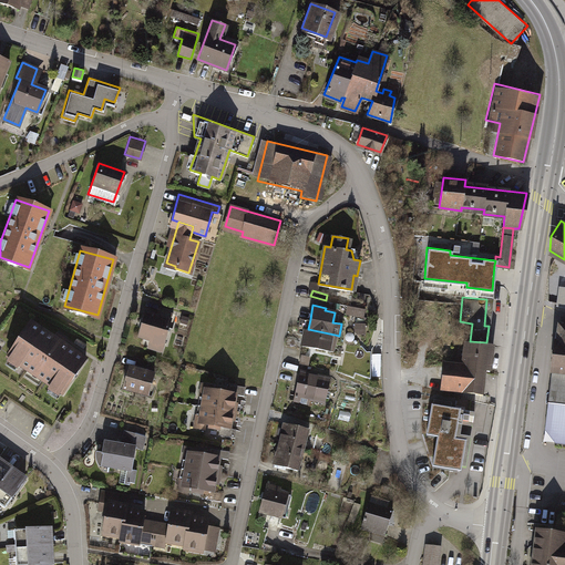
[(144,314),(137,334),(163,341),(171,312),(157,308),(155,316),(144,314)]
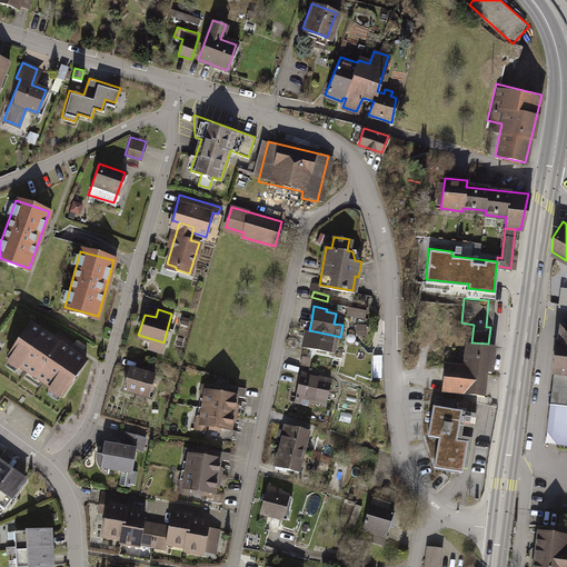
[(309,330),(311,320),(300,318),(298,332),(304,334),(301,345),(332,351),(336,336),(309,330)]
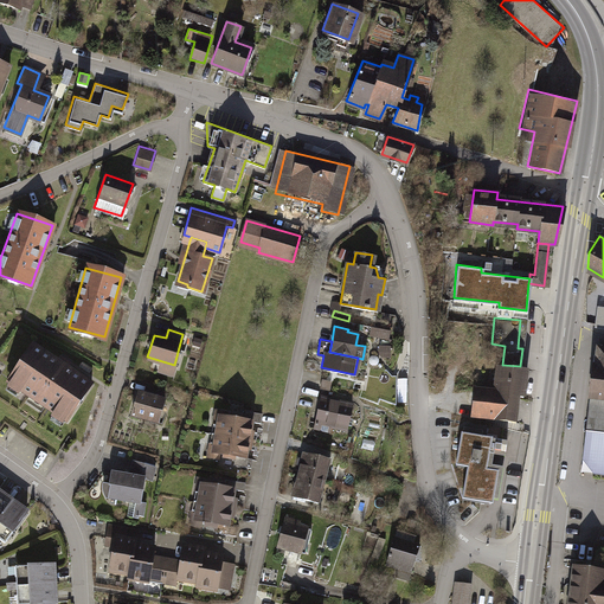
[(603,341),(597,341),(579,462),(603,464),(603,341)]
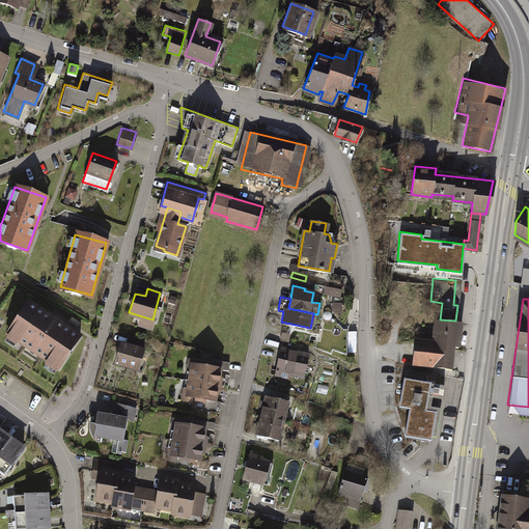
[(80,335),(29,301),(7,333),(58,367),(80,335)]
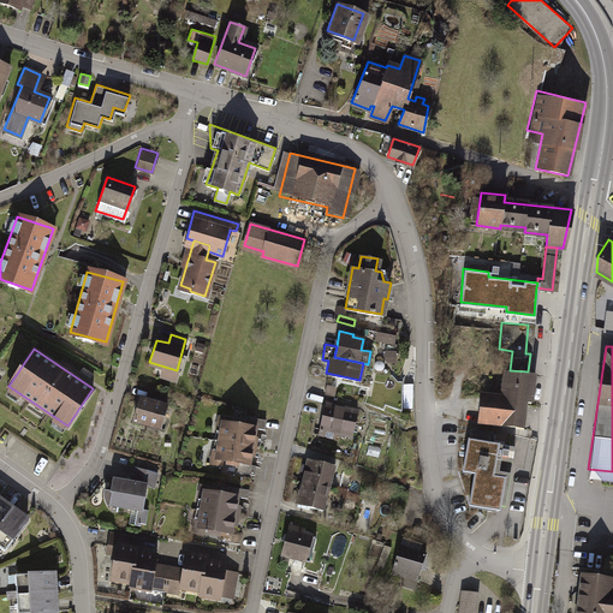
[(503,394),(481,392),(478,417),(494,418),(494,422),(522,424),(524,399),(530,400),(534,373),(528,372),(510,370),(505,370),(503,394)]
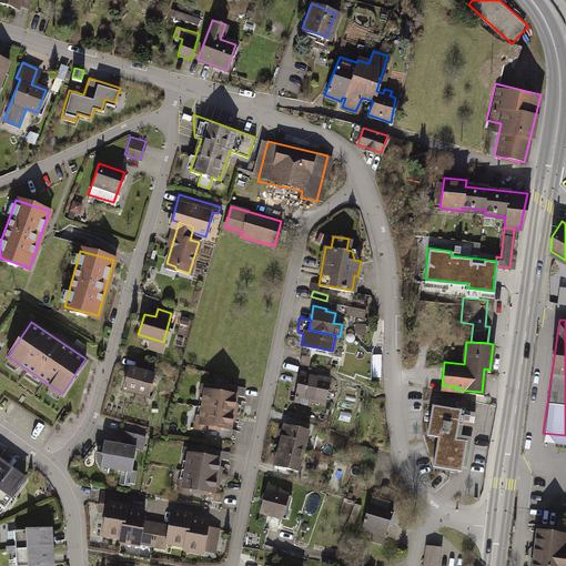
[(151,371),(129,366),(123,387),(145,393),(151,371)]
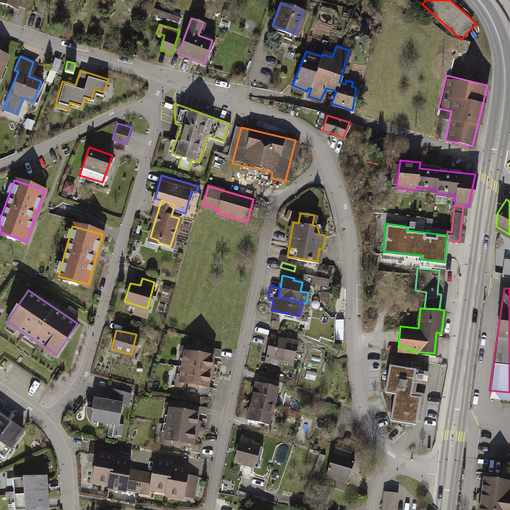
[(297,340),(271,334),(265,360),(277,363),(278,359),(292,362),(297,340)]
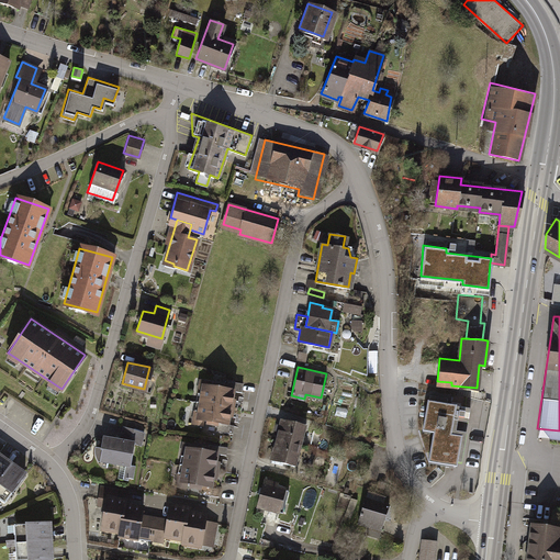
[(202,384),(199,401),(230,406),(233,390),(238,390),(239,383),(224,381),(223,383),(212,381),(212,385),(202,384)]
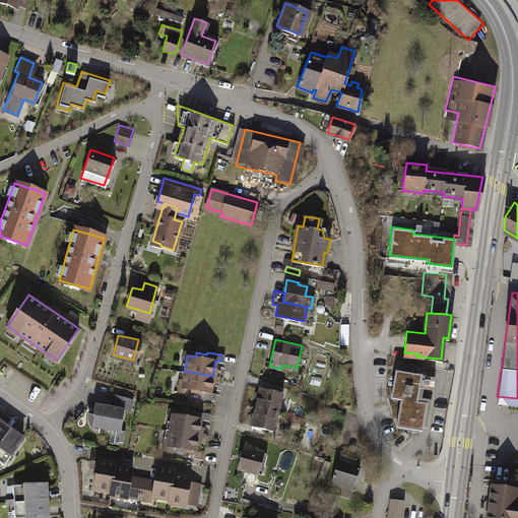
[(212,376),(184,371),(182,386),(190,388),(190,392),(200,394),(199,396),(213,398),(214,392),(209,391),(212,376)]
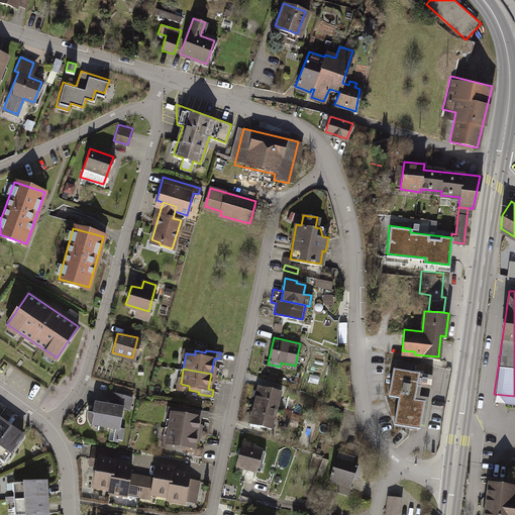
[(418,373),(393,369),(388,397),(398,399),(393,425),(419,430),(424,402),(414,400),(418,373)]
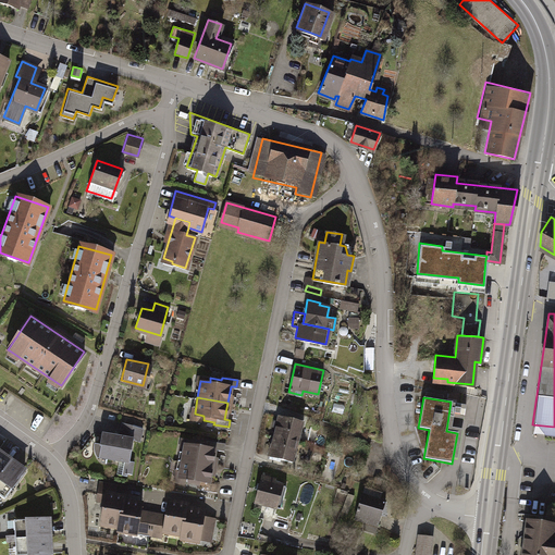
[(278,416),(273,434),(296,441),(301,421),(278,416)]
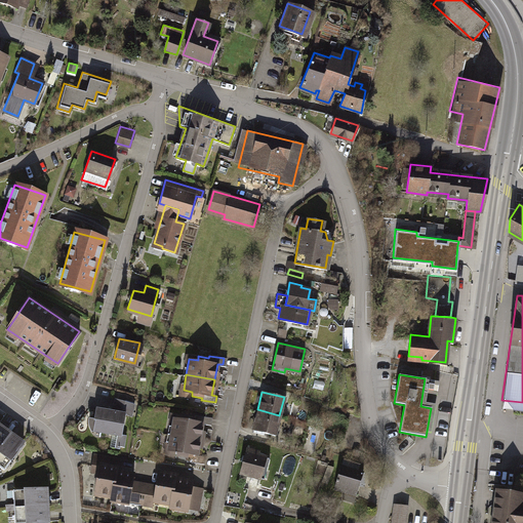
[(122,411),(91,406),(87,431),(118,436),(122,411)]
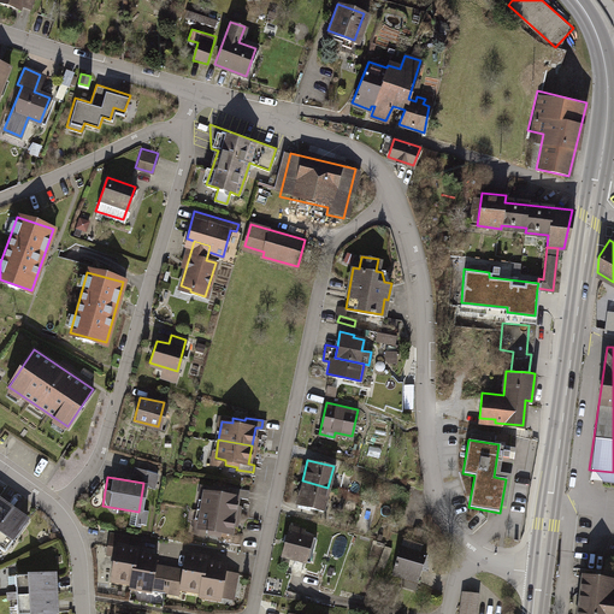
[(302,480),(296,502),(323,508),(328,488),(302,480)]
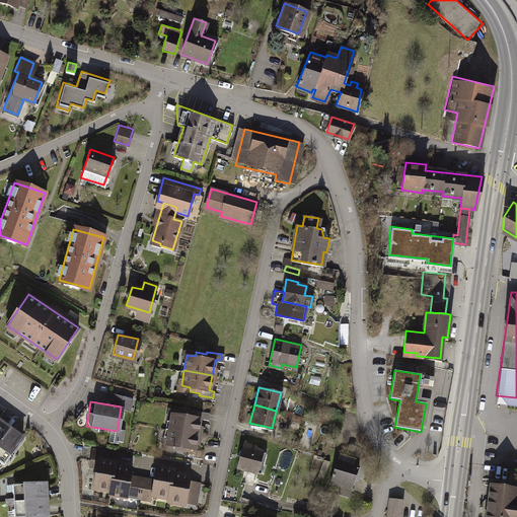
[(171,410),(168,429),(197,434),(200,419),(208,421),(209,413),(191,411),(191,413),(180,411),(179,415),(175,415),(176,411),(171,410)]
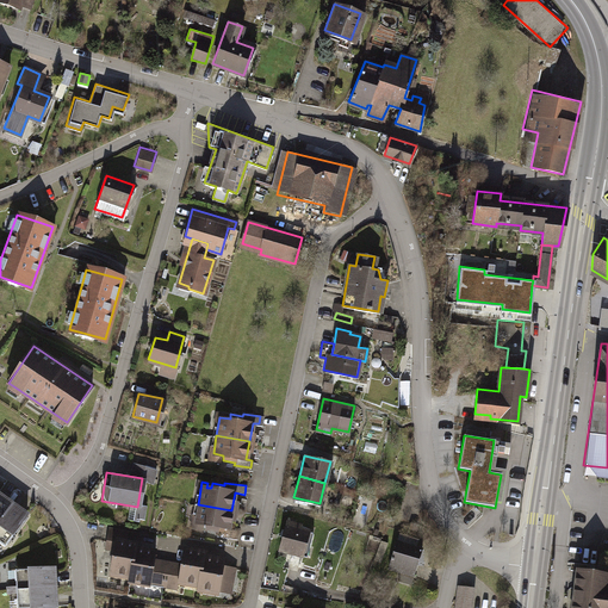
[(0,516),(11,502),(0,494),(0,516)]
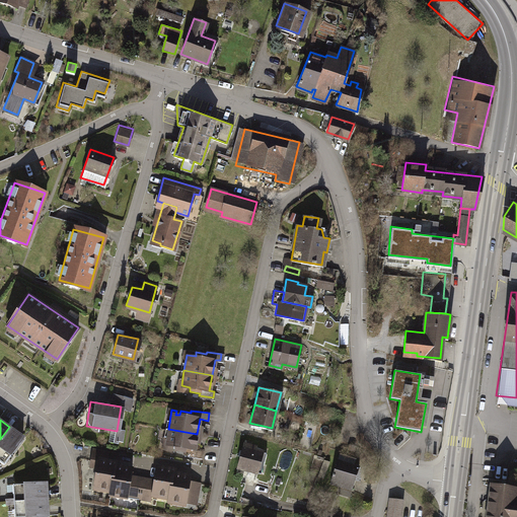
[(9,427),(0,439),(0,459),(4,462),(22,437),(9,427)]
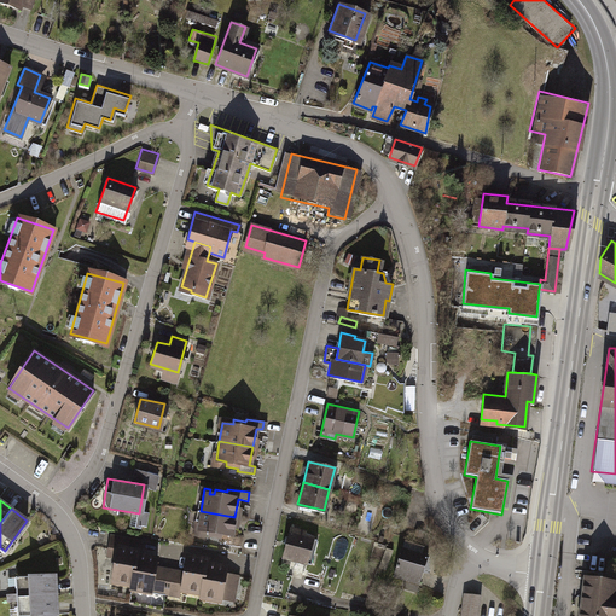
[(234,517),(201,511),(197,534),(203,535),(203,530),(208,532),(208,536),(220,539),(219,541),(240,545),(242,536),(232,534),(234,517)]
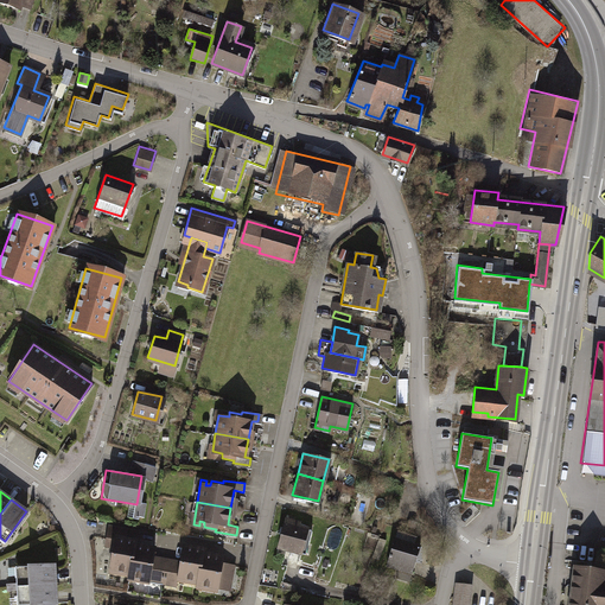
[(285,518),(278,547),(299,553),(303,541),(307,542),(311,529),(295,526),(297,522),(285,518)]
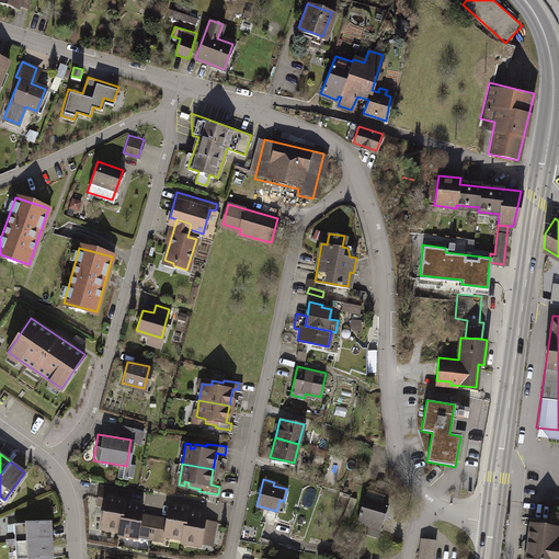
[(124,503),(124,500),(114,498),(115,489),(99,487),(98,495),(105,497),(101,526),(120,529),(124,503)]
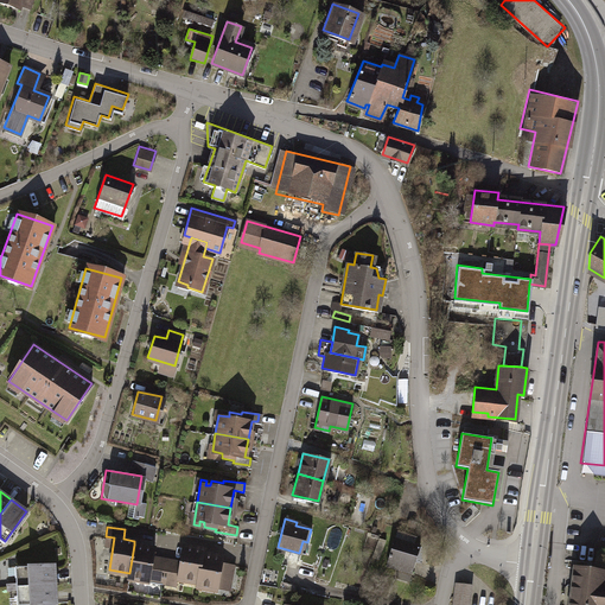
[(418,540),(393,533),(384,562),(409,568),(418,540)]
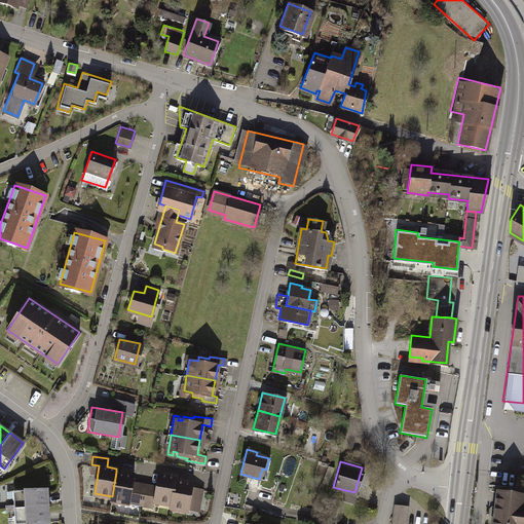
[(134,475),(116,472),(112,496),(111,499),(128,502),(129,496),(142,498),(144,483),(133,481),(134,475)]
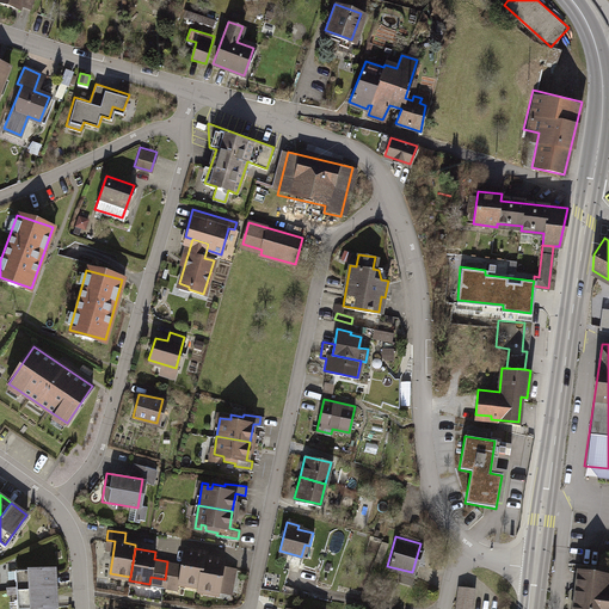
[(203,557),(203,553),(183,549),(180,564),(167,561),(165,579),(198,584),(203,557)]
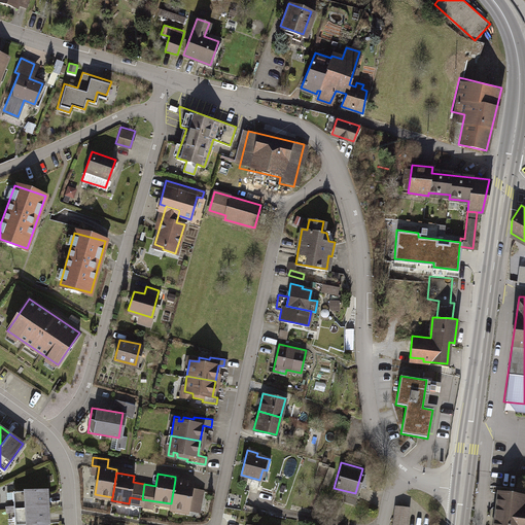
[(193,483),(175,480),(171,503),(170,508),(187,511),(188,503),(198,504),(200,489),(191,488),(193,483)]
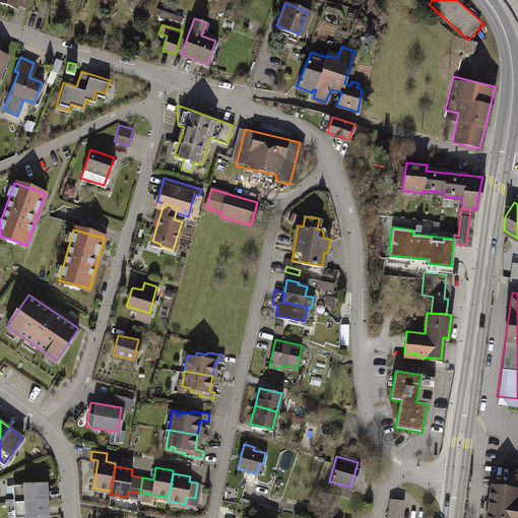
[(516,484),(487,481),(481,517),(517,517),(517,502),(514,502),(516,484)]
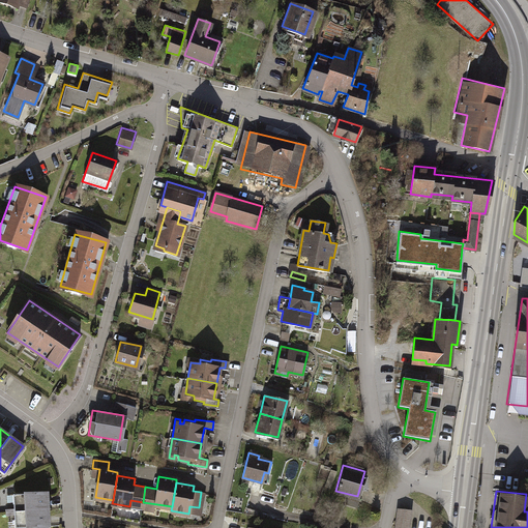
[(46,492),(12,493),(13,510),(47,508),(46,492)]
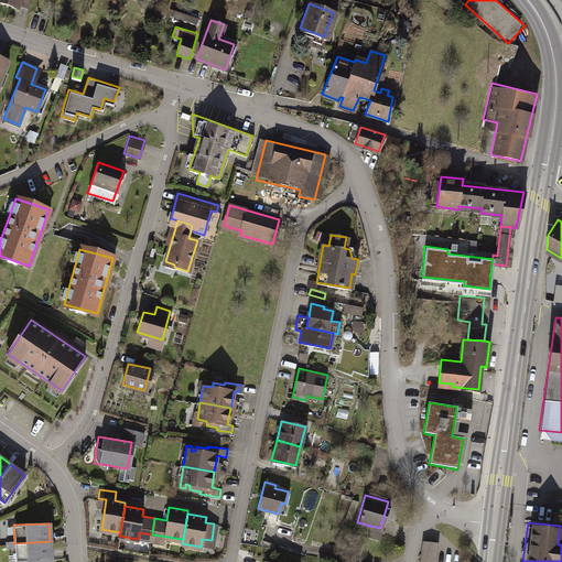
[(50,541),(14,543),(15,561),(51,559),(50,541)]
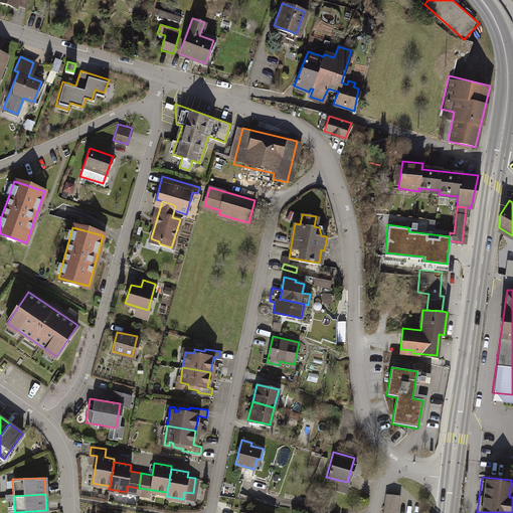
[(395,512),(398,495),(385,494),(382,512),(395,512)]
